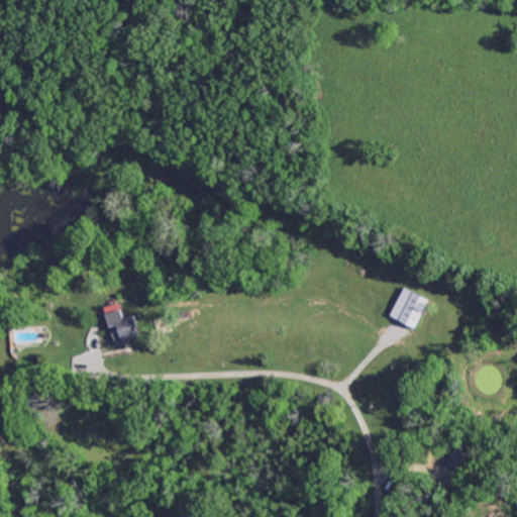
[(415,328),(413,327),(410,326),(392,317),(391,316),(405,288),(430,301),(415,328)]
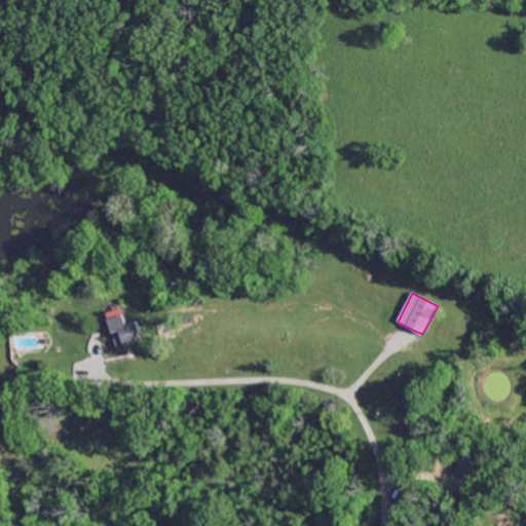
[(128,325),(139,322),(144,341),(132,344),(133,348),(132,349),(129,349),(119,352),(112,326),(111,320),(120,317),(125,316),(126,315),(128,325)]
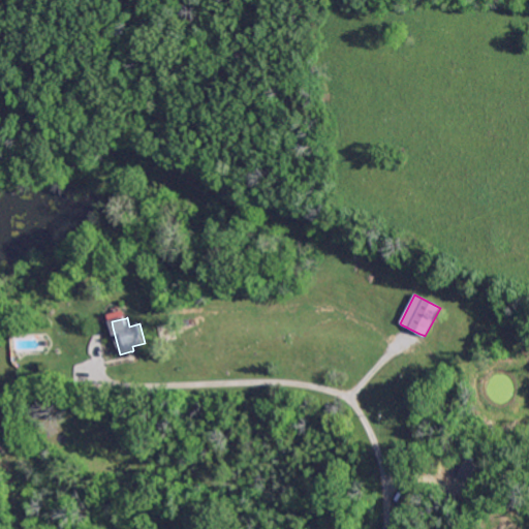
[(184,327),(183,319),(195,318),(196,325),(184,327)]
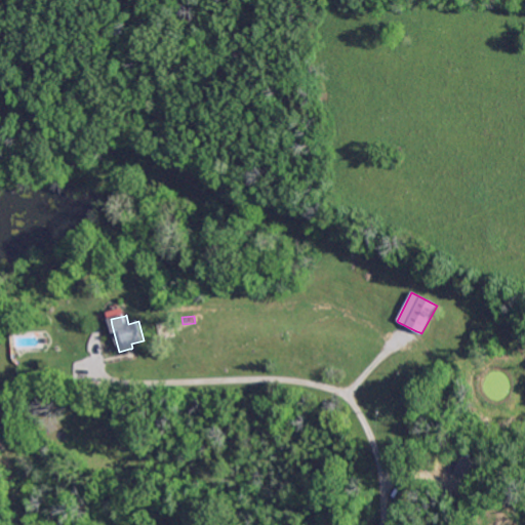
[(2,455),(0,452),(0,440),(8,450),(2,455)]
